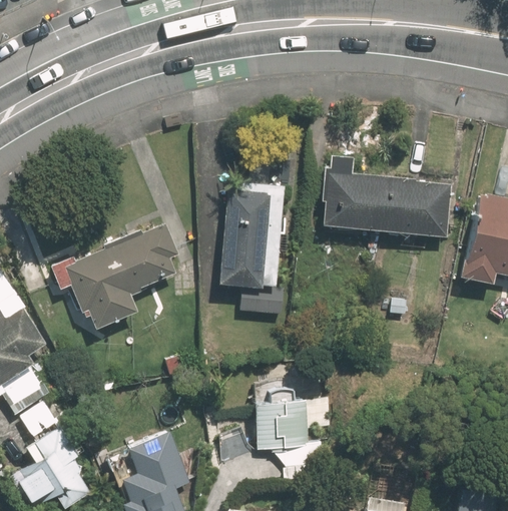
[(242,181),(241,196),(223,195),(217,285),(242,287),(241,313),(287,316),(288,290),(277,289),(286,174),(298,175),(300,154),(280,153),(279,165),(252,163),(251,182),(242,181)]
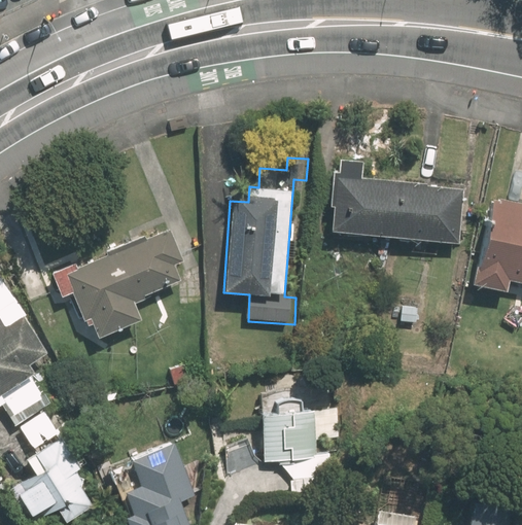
[(459,243),(463,188),(363,180),(364,163),(339,161),(333,232),(414,239),(413,253),(441,255),(443,241),(459,243)]
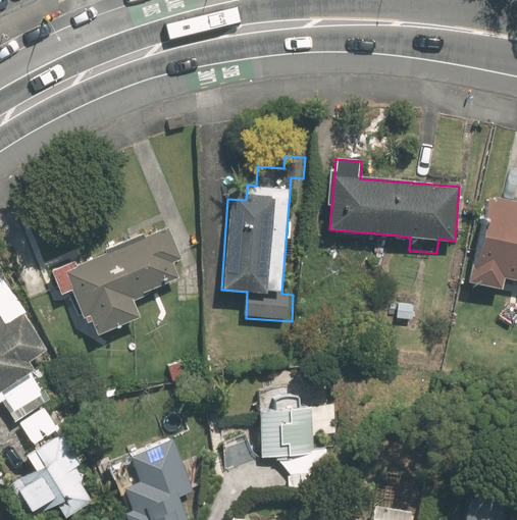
[(504,276),(516,278),(516,200),(487,195),(470,283),(501,290),(504,276)]
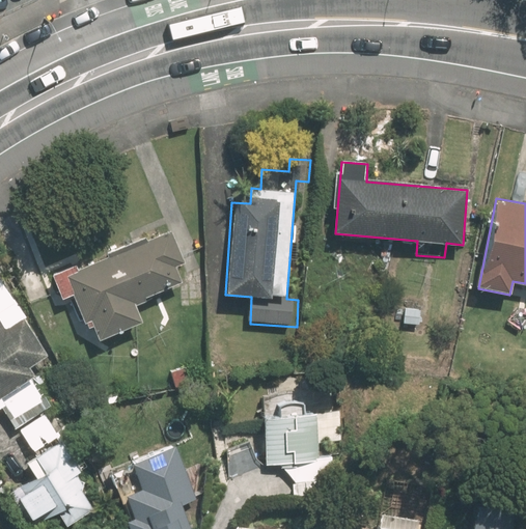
[(75,298),(94,343),(143,323),(135,304),(183,283),(176,268),(187,263),(172,228),(54,279),(64,302),(75,298)]
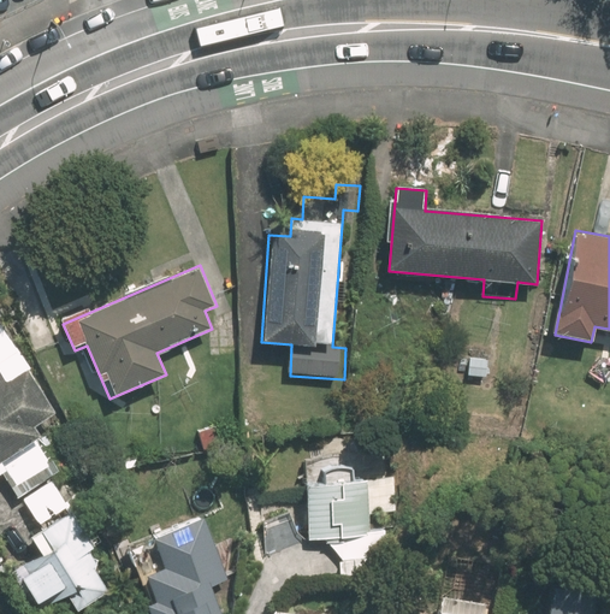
[(0,474),(5,472),(23,499),(57,476),(27,431),(57,412),(17,352),(0,361),(0,474)]
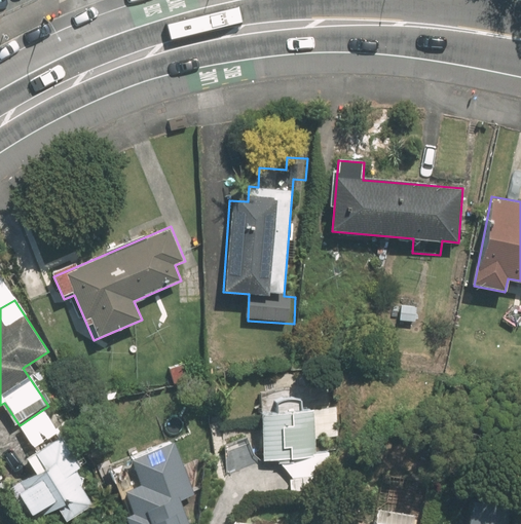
[(313,408),(259,412),(263,460),(318,456),(313,408)]
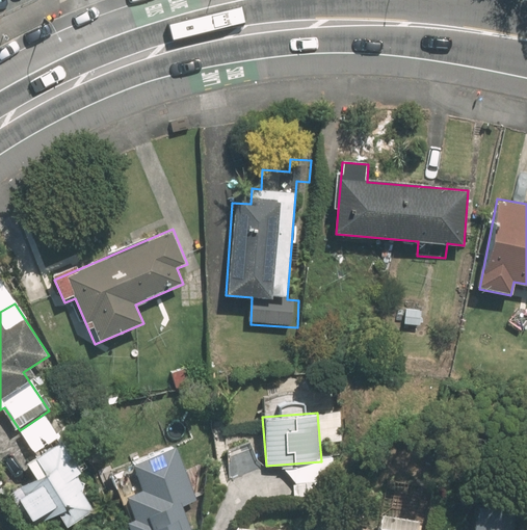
[(58,517),(66,528),(108,499),(68,438),(24,467),(33,480),(12,495),(36,529),(40,529),(58,517)]
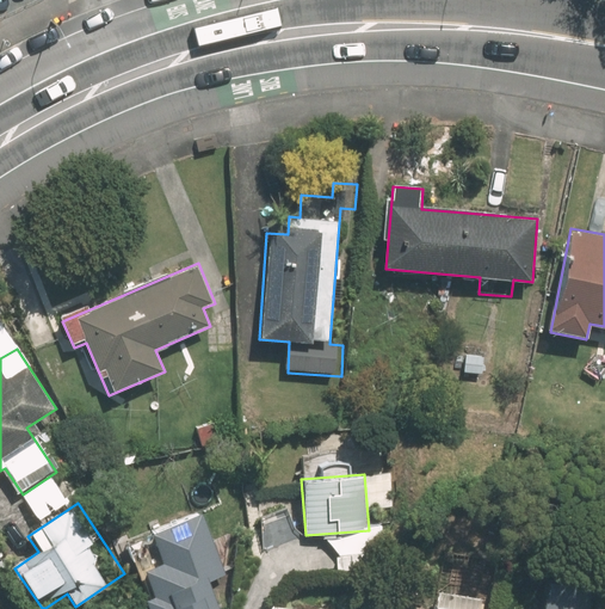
[(228,573),(201,510),(144,534),(158,565),(140,572),(150,597),(143,601),(146,608),(220,608),(209,582),(228,573)]
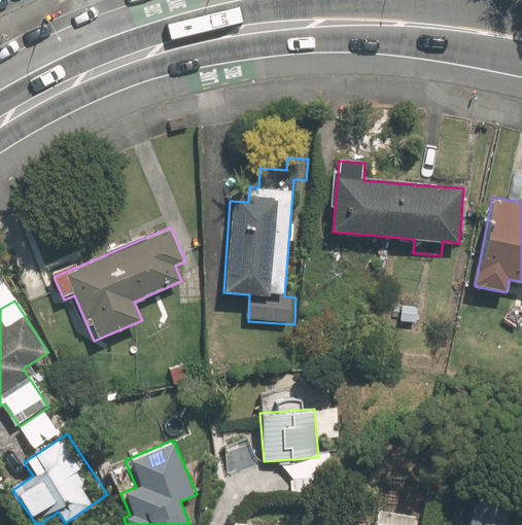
[(509,524),(511,506),(468,501),(465,524),(509,524)]
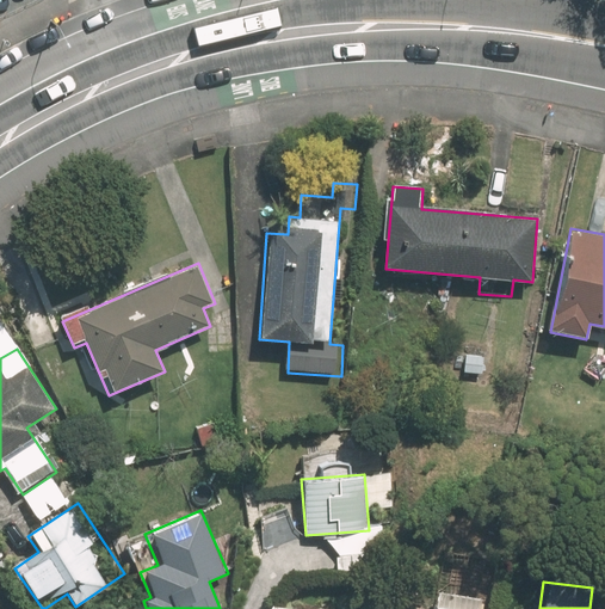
[(486,608),(488,600),(438,592),(434,608),(486,608)]
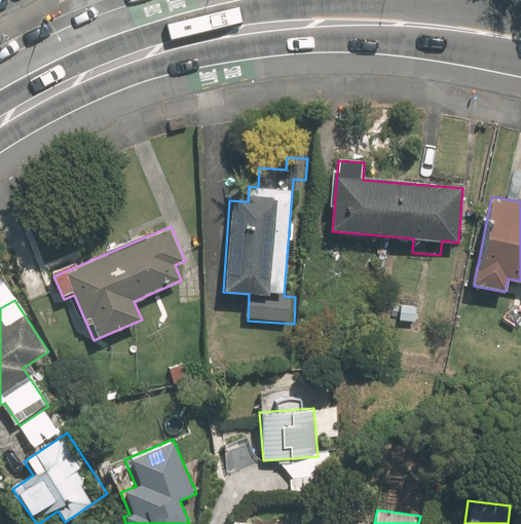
All buildings are outlined.
